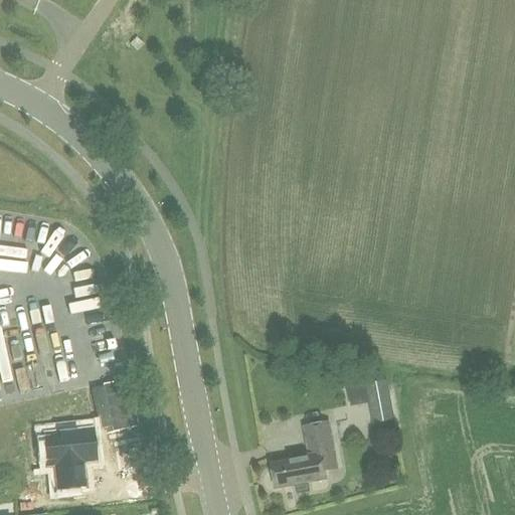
[(104,42),(112,27),(104,23),(95,37),(104,42)]
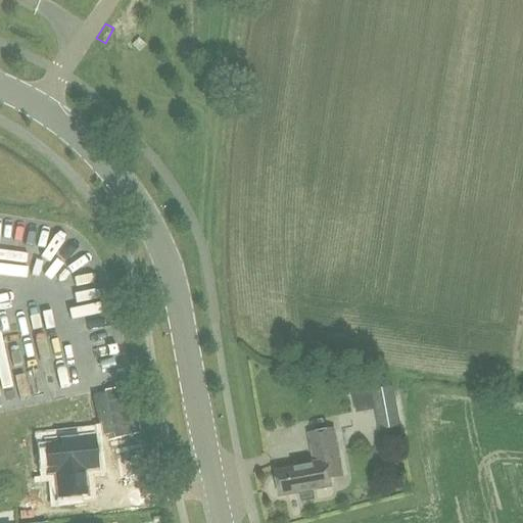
[(306,466),(277,471),(281,496),(311,490),(310,480),(317,478),(318,481),(331,478),(344,476),(336,430),(311,434),(316,463),(306,464),(306,466)]
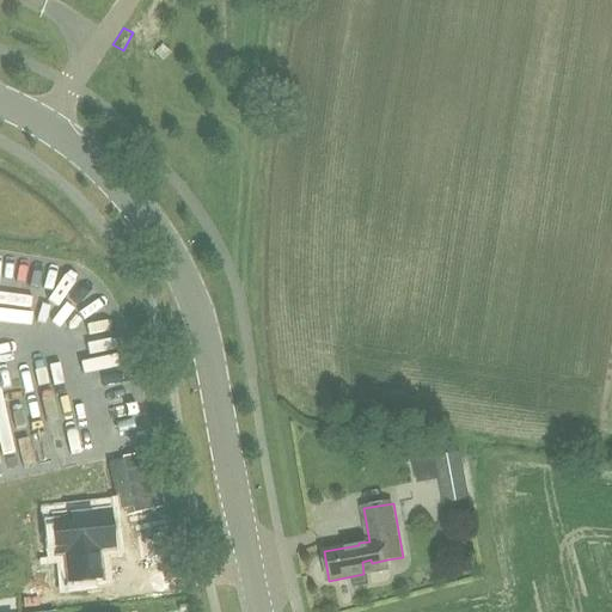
[(97,549),(111,548),(108,510),(51,518),(55,554),(63,552),(67,582),(98,579),(97,549)]
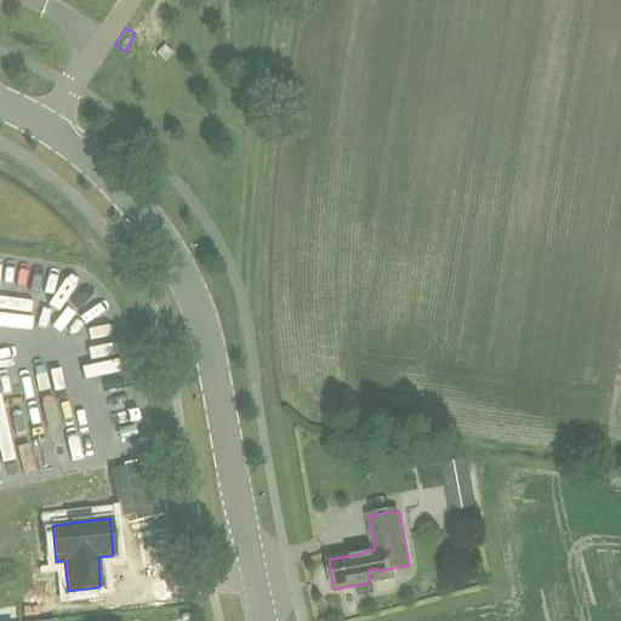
[(472,584),(478,584),(483,577),(482,571),(477,568),(469,569),(466,574),(467,580),(472,584)]
